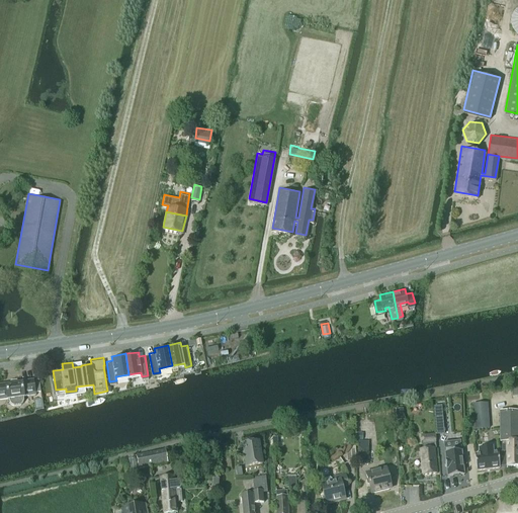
[(6,381),(0,381),(0,397),(9,397),(9,399),(11,401),(14,403),(20,402),(22,400),(23,397),(23,395),(35,393),(35,390),(41,389),(39,376),(21,378),(22,380),(6,382),(6,381)]
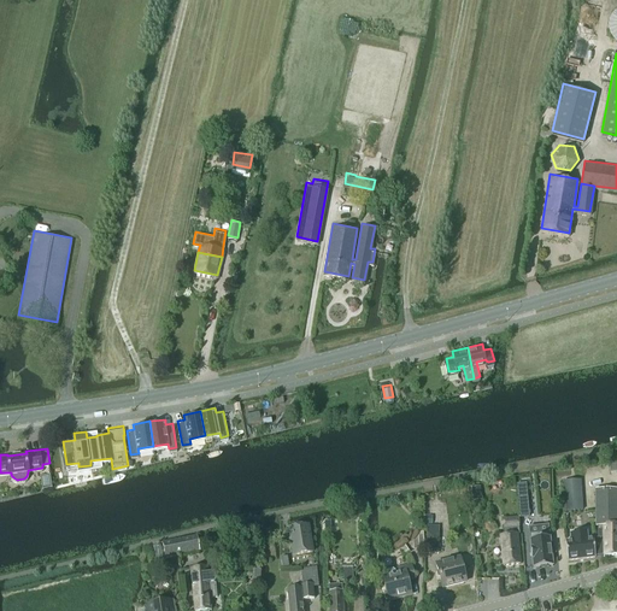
[(52,483),(50,470),(40,471),(42,486),(52,483)]
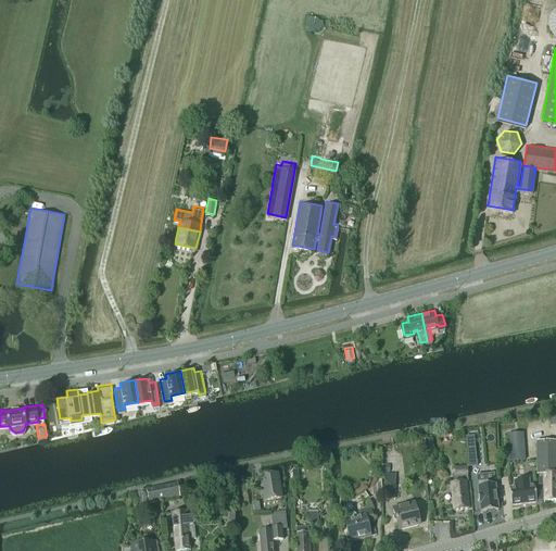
[(522,428),(507,429),(509,458),(525,456),(522,428)]
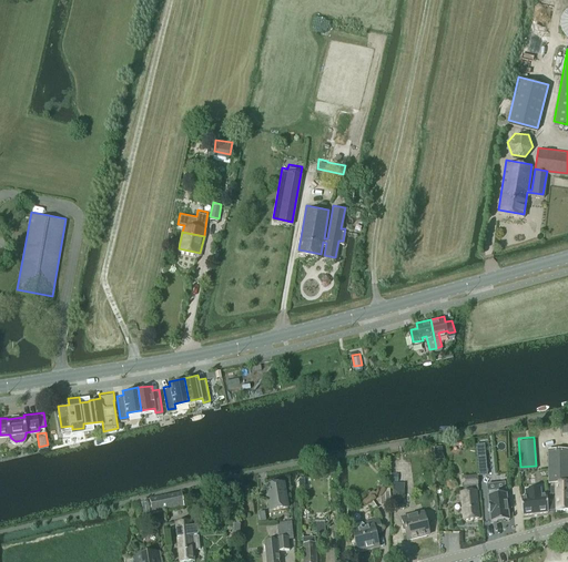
[(546,491),(548,508),(555,507),(555,508),(567,506),(567,446),(548,446),(548,478),(555,478),(555,482),(549,482),(549,490),(546,491)]
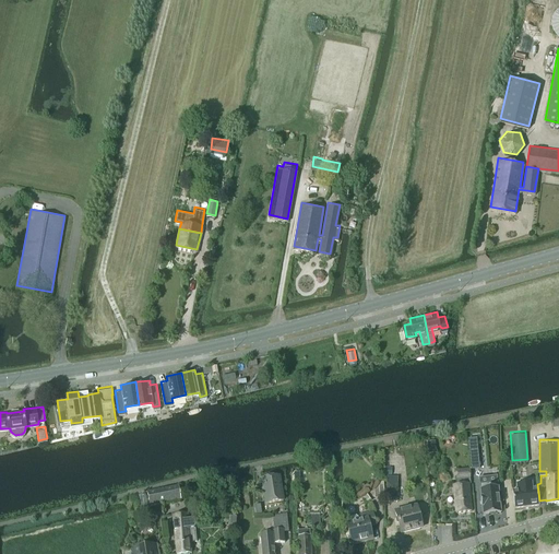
[(468,448),(471,466),(479,464),(477,447),(468,448)]
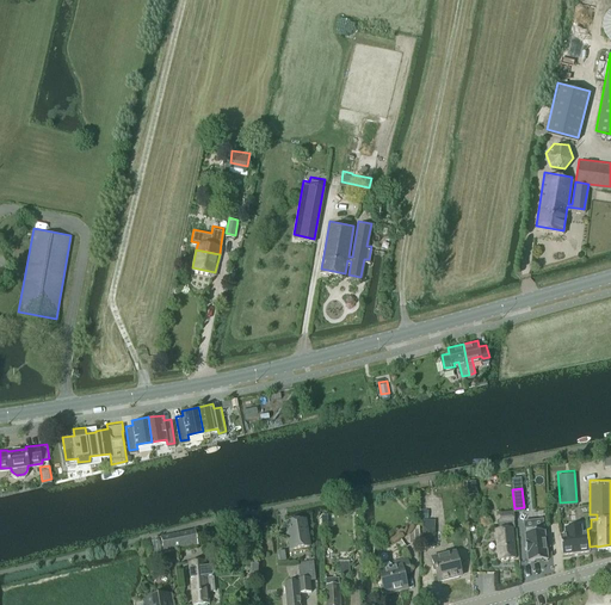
[(499,555),(514,554),(512,524),(514,523),(513,508),(499,510),(500,525),(495,525),(499,555)]
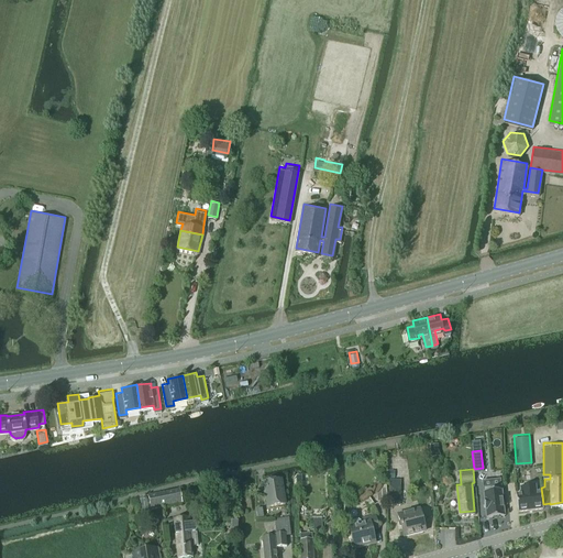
[(280,476),(264,478),(267,503),(285,500),(280,476)]
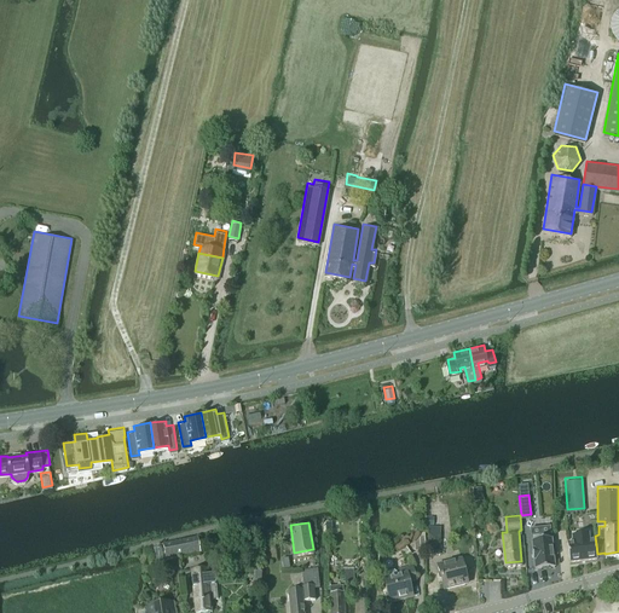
[(533,556),(534,566),(554,564),(550,522),(531,525),(532,545),(533,556)]
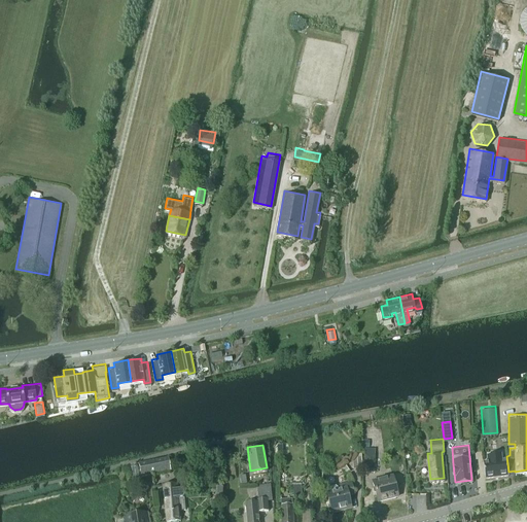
[(508,473),(508,472),(506,456),(501,456),(501,450),(487,452),(487,458),(483,458),(485,475),(508,473)]
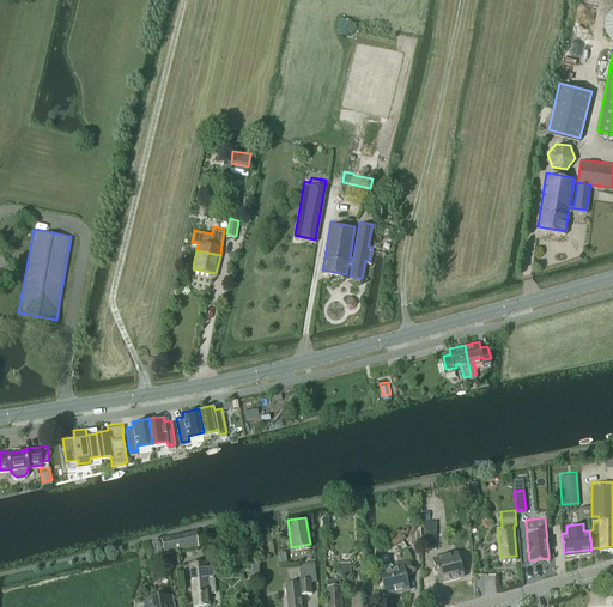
[(436,547),(436,526),(424,526),(423,546),(436,547)]
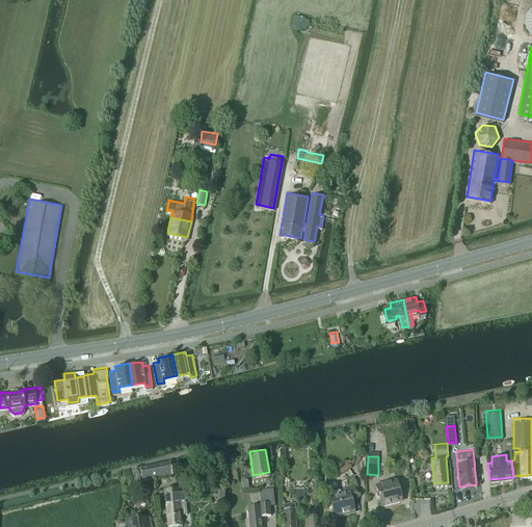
[(158,474),(171,472),(169,458),(155,460),(158,474)]
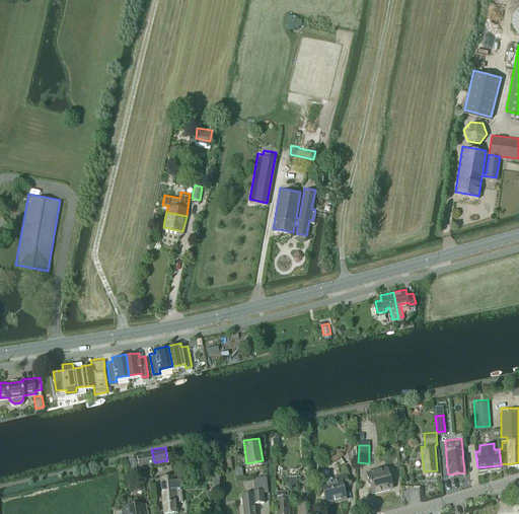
[(139,465),(154,462),(151,449),(137,452),(139,465)]
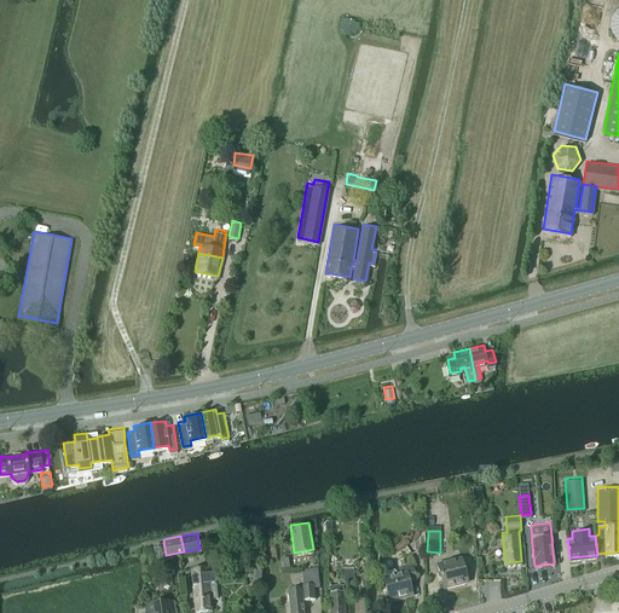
[(405,554),(411,550),(405,541),(399,545),(405,554)]
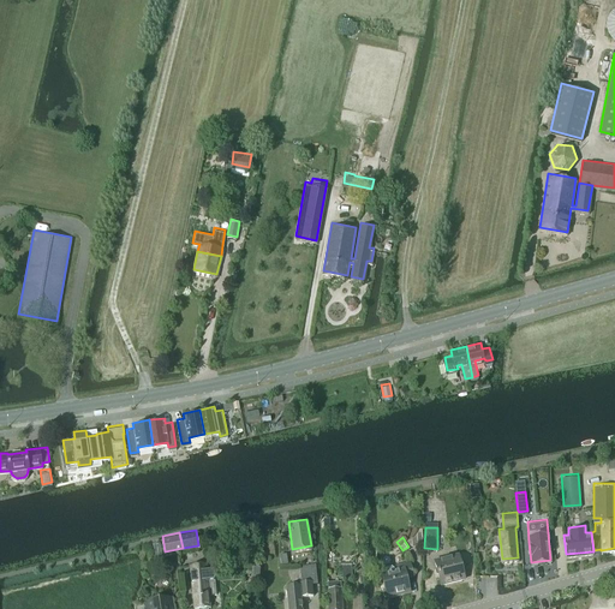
[(442,575),(442,578),(464,574),(463,572),(470,571),(466,550),(429,557),(433,578),(442,575)]
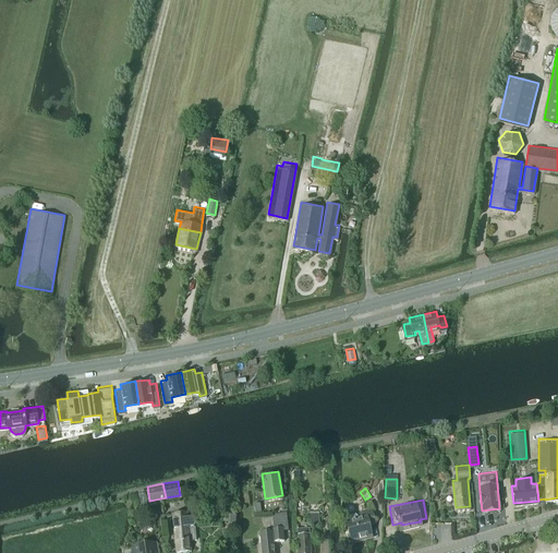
[(375,519),(372,507),(359,511),(361,515),(359,516),(355,512),(344,515),(350,540),(372,535),(368,520),(375,519)]
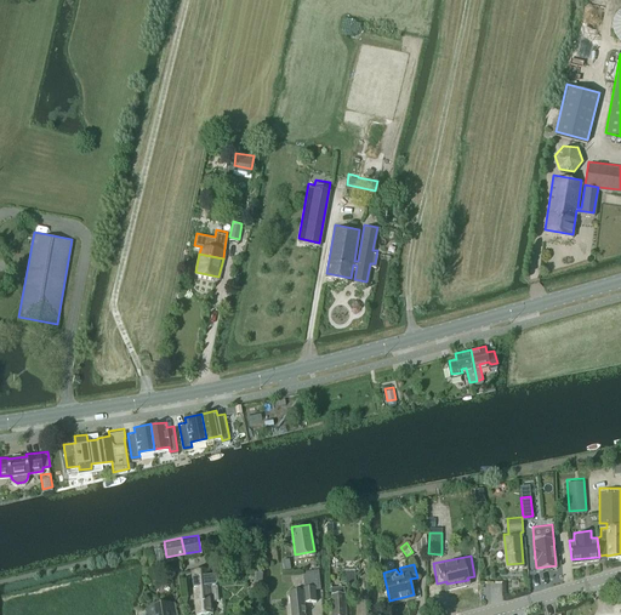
[(211,613),(210,610),(212,609),(211,597),(218,596),(216,573),(208,573),(208,565),(191,568),(195,611),(203,610),(203,613),(211,613)]
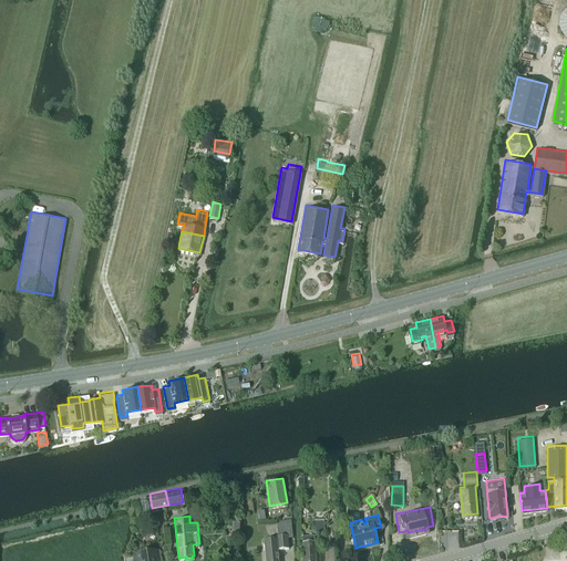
[(266,560),(278,560),(278,547),(289,546),(288,534),(292,533),(291,516),(277,518),(278,533),(277,533),(277,536),(265,537),(266,560)]
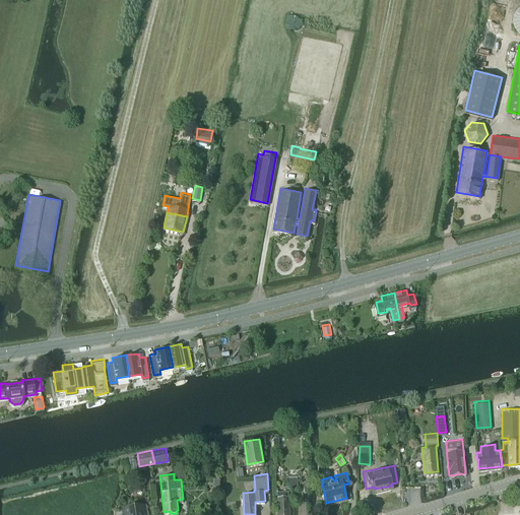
[(289,488),(298,487),(297,473),(288,474),(289,488)]
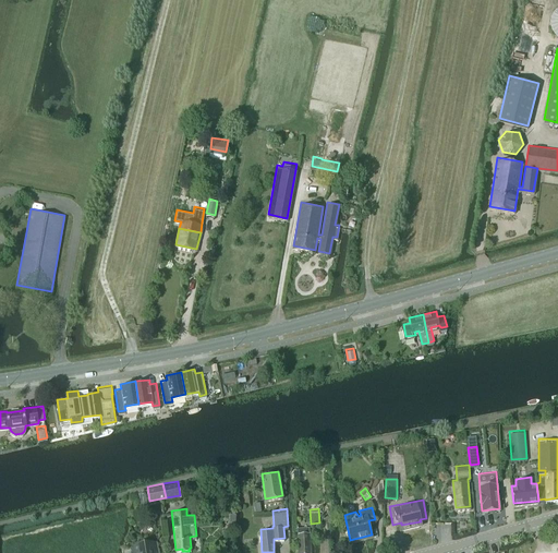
[(308,525),(296,525),(299,552),(311,552),(308,525)]
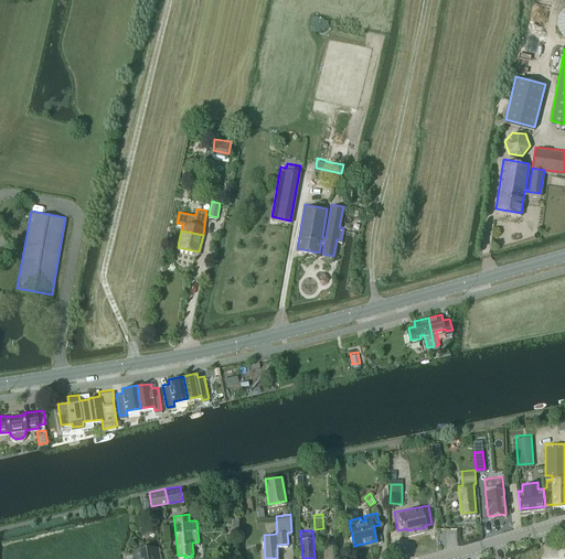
[(159,558),(157,545),(134,549),(135,558),(159,558)]
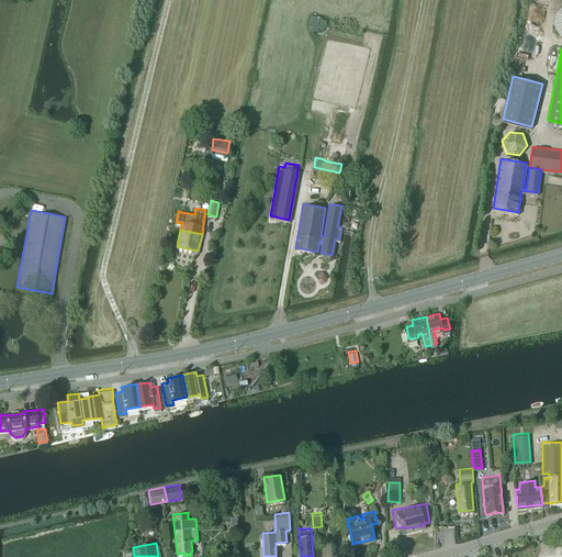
All buildings are outlined.
